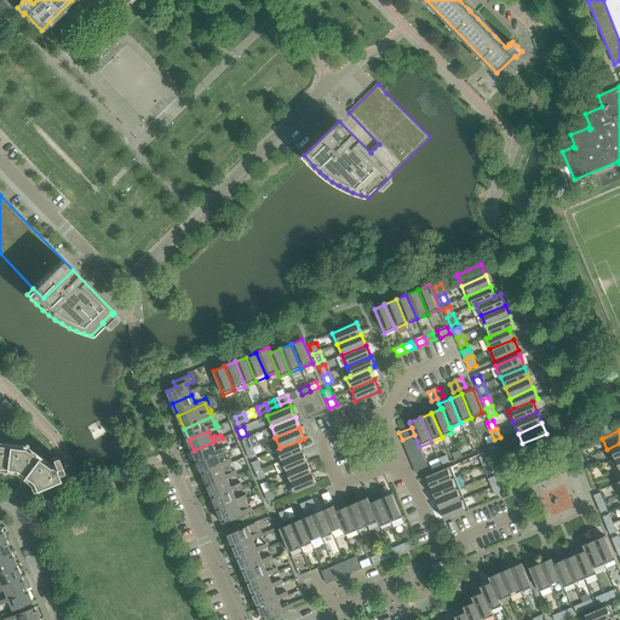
[(417,441),(414,435),(402,440),(405,447),(417,441)]
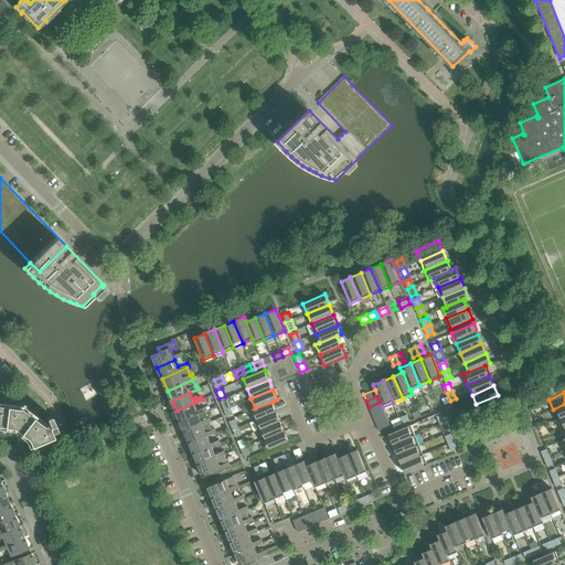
[(231,407),(227,400),(221,402),(224,411),(231,407)]
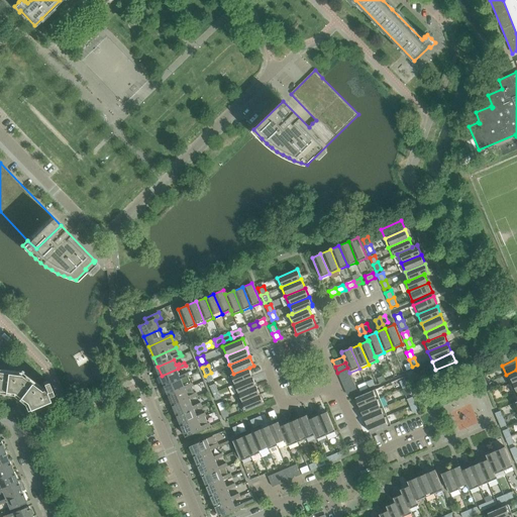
[(252,377),(249,368),(233,374),(229,376),(233,385),(252,377)]
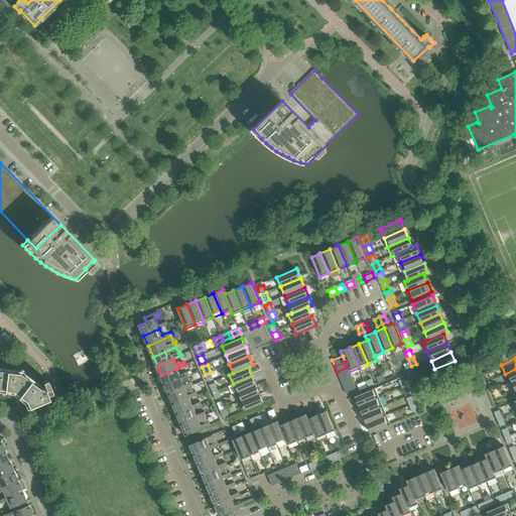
[(350,373),(349,372),(347,367),(337,372),(339,377),(350,373)]
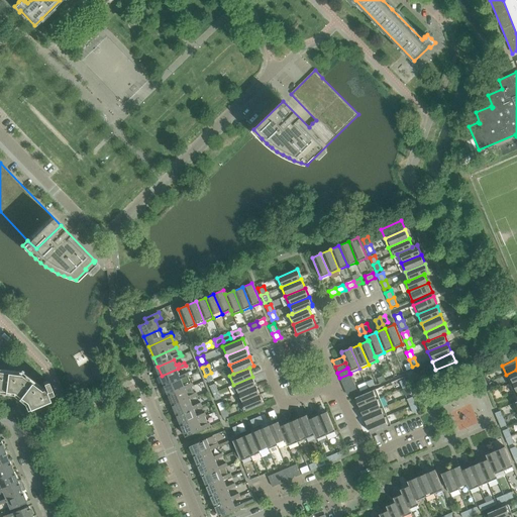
[(182,379),(178,369),(162,376),(166,386),(182,379)]
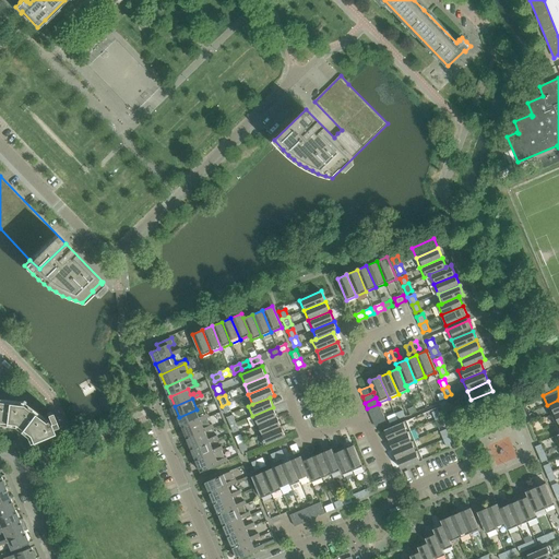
[(558,412),(558,400),(547,405),(551,415),(558,412)]
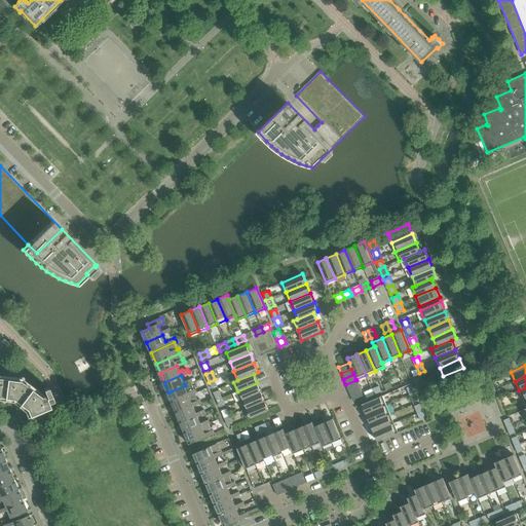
[(53,402),(48,387),(44,389),(45,391),(42,392),(25,380),(23,383),(20,381),(0,378),(0,398),(13,401),(12,403),(25,412),(27,418),(51,408),(49,403),(53,402)]
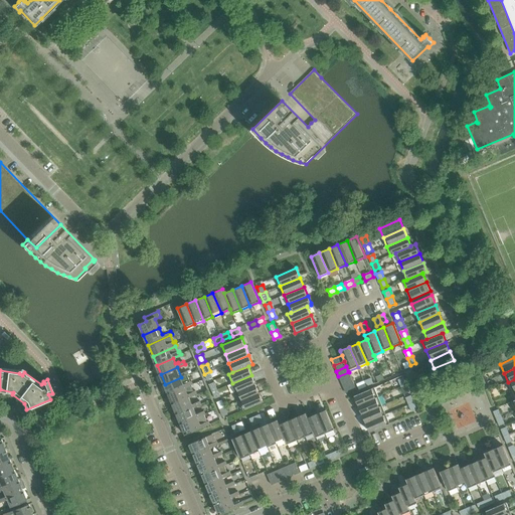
[(413,377),(410,370),(405,372),(408,379),(413,377)]
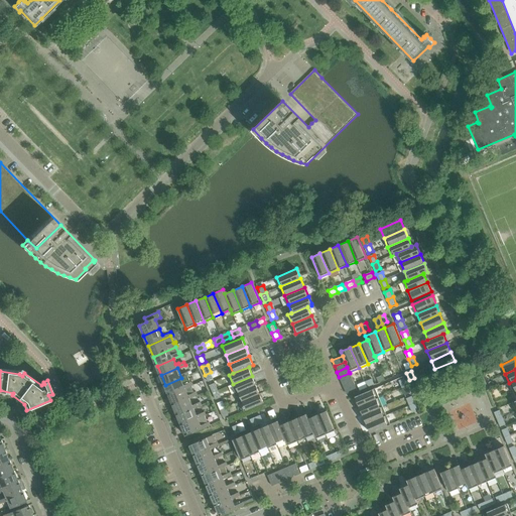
[(213,380),(211,372),(205,375),(208,382),(213,380)]
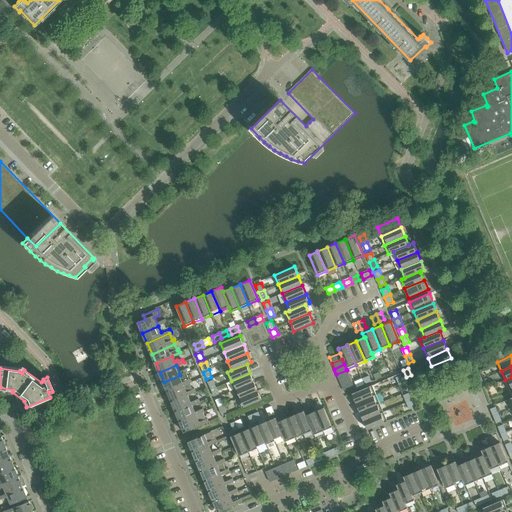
[(349,375),(347,370),(336,374),(339,380),(349,375)]
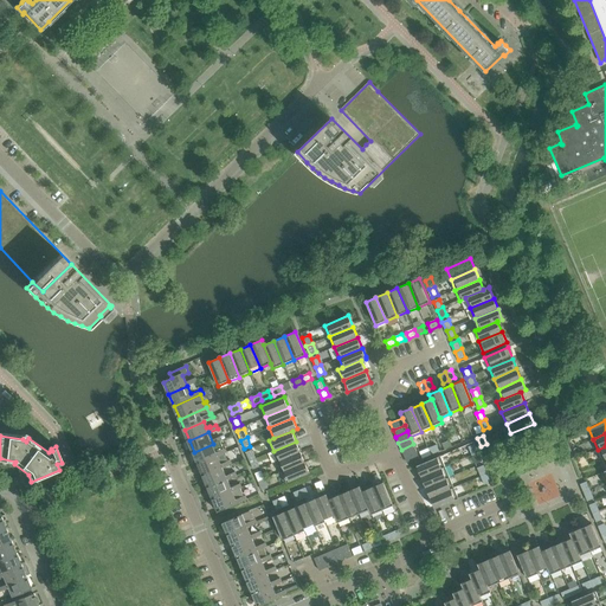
[(200,464),(219,456),(229,452),(226,447),(225,449),(221,440),(216,443),(213,444),(194,452),(200,464)]
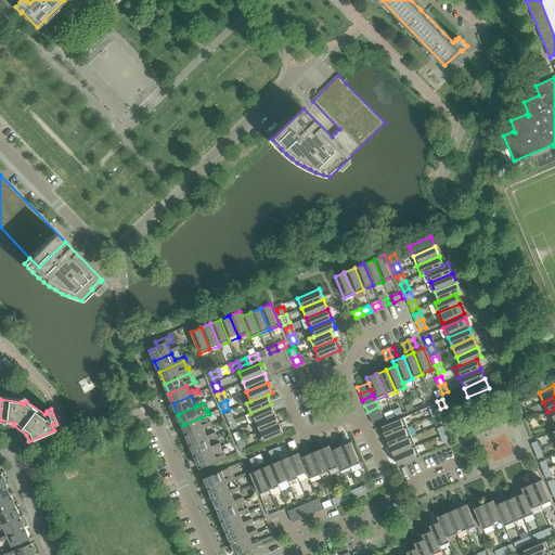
[(275,413),(271,404),(250,413),(254,423),(275,413)]
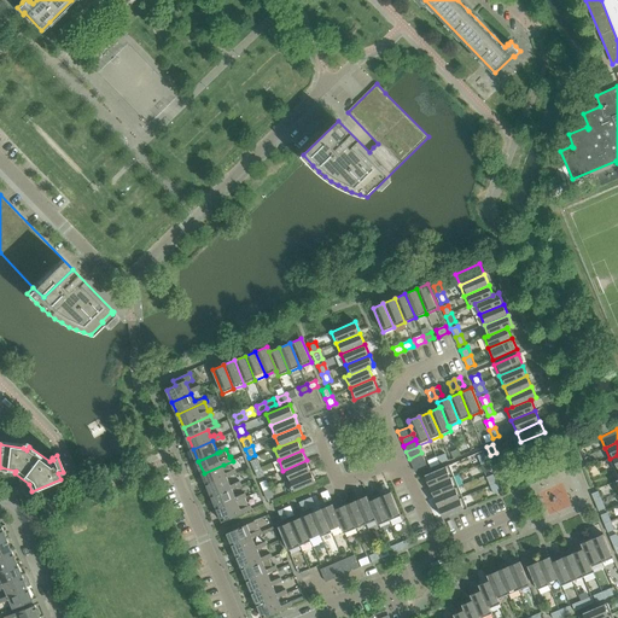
[(425,460),(421,453),(409,459),(412,466),(425,460)]
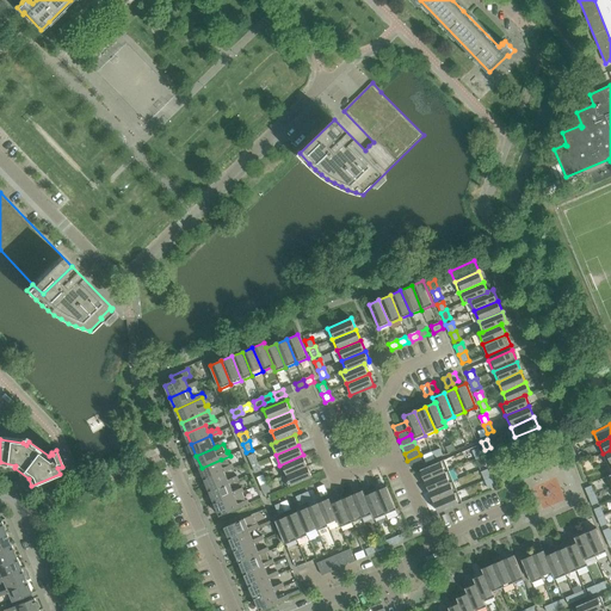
[(482,457),(479,449),(471,451),(475,460),(482,457)]
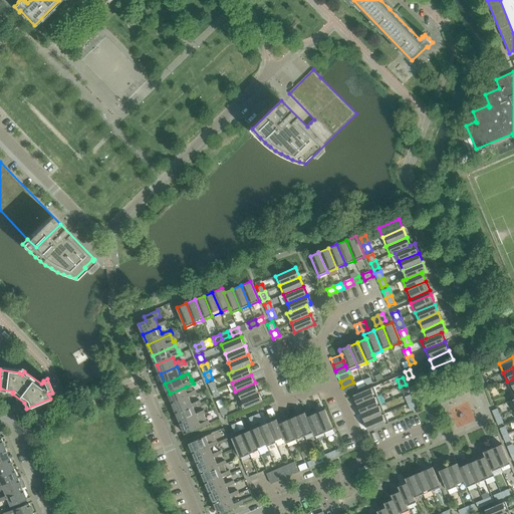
[(217,389),(214,381),(208,383),(211,391),(217,389)]
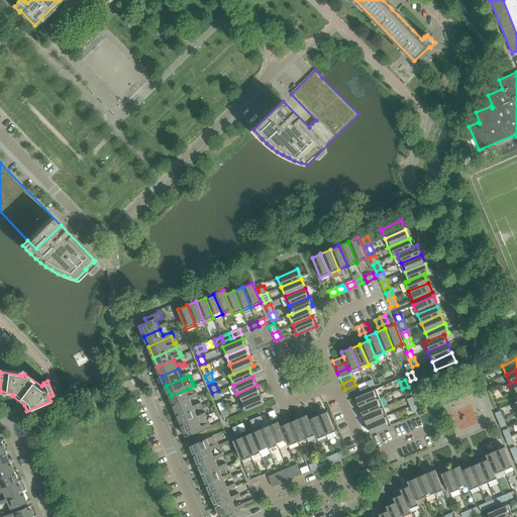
[(261,394),(256,385),(236,394),(240,403),(261,394)]
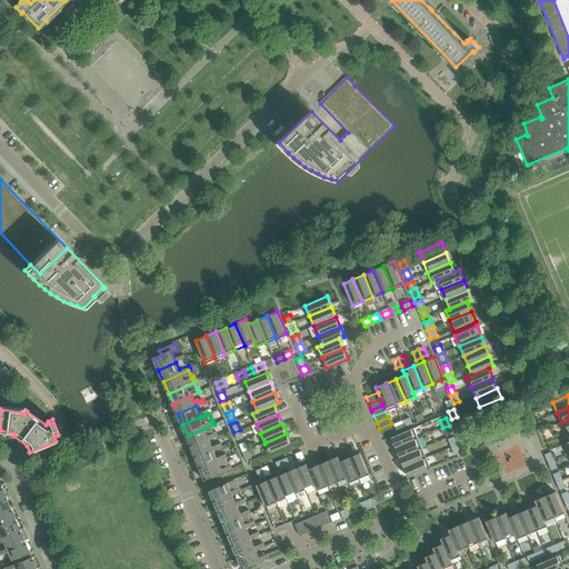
[(393,430),(391,423),(379,429),(382,435),(393,430)]
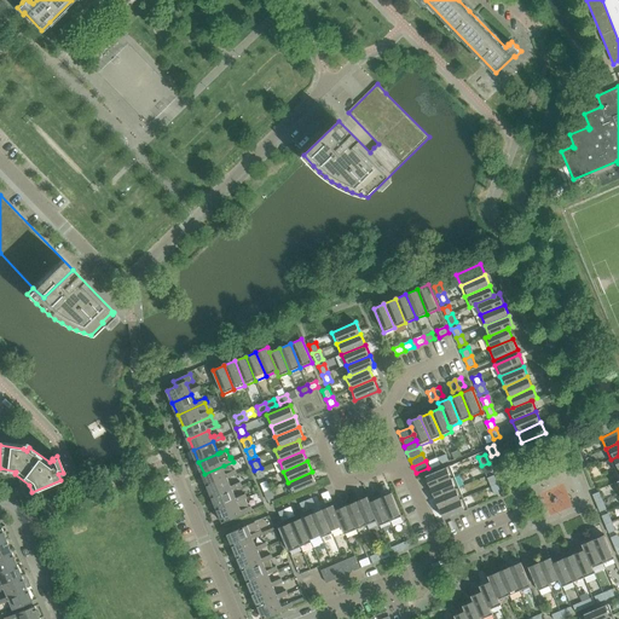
[(492,472),(489,463),(481,466),(485,474),(492,472)]
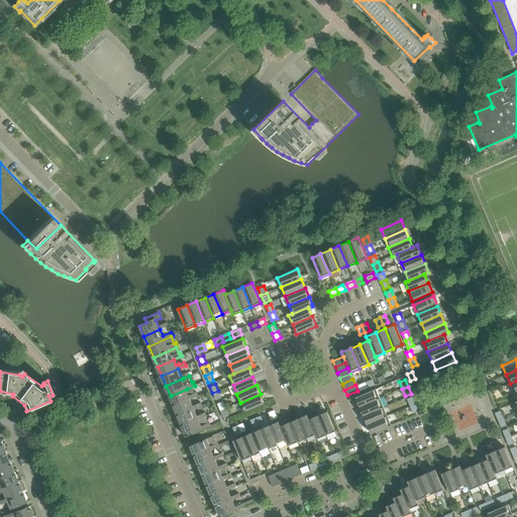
[(191,399),(199,396),(198,392),(192,394),(192,393),(189,394),(187,389),(171,396),(175,406),(191,399)]
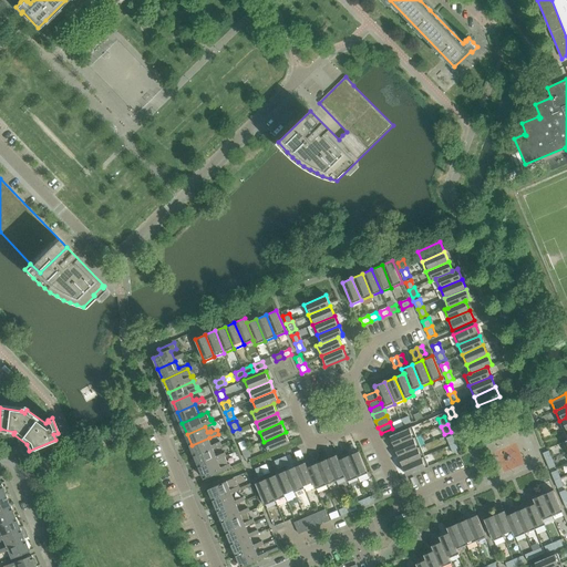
[(416,436),(413,426),(412,426),(390,435),(394,446),(416,436)]
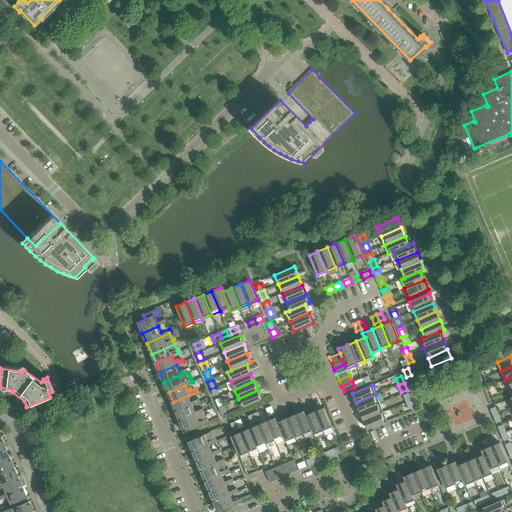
[(219,394),(216,387),(210,389),(213,396),(219,394)]
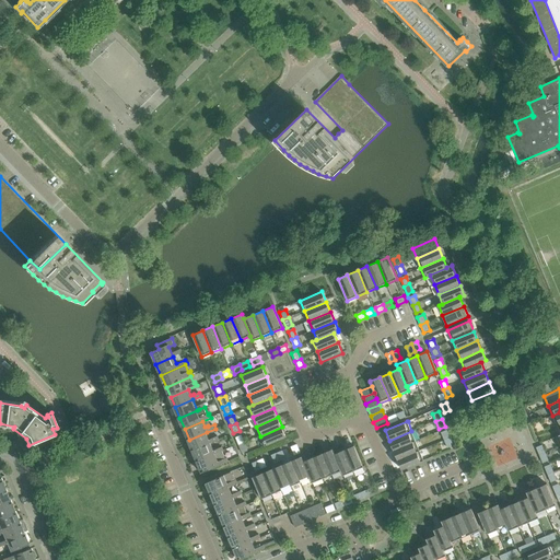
[(287,438),(282,427),(260,436),(265,446),(287,438)]
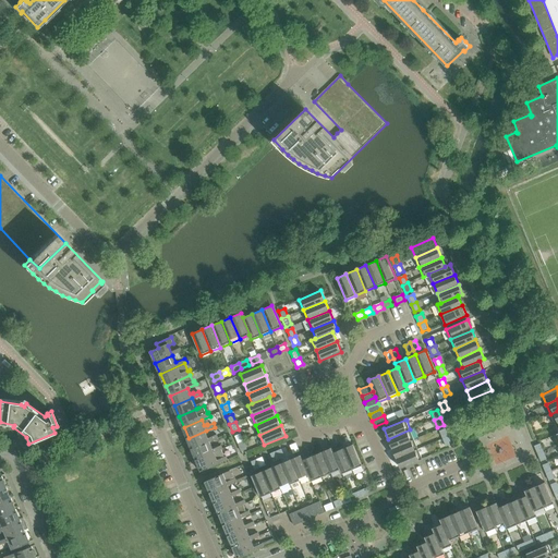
[(448,436),(446,428),(439,432),(443,439),(448,436)]
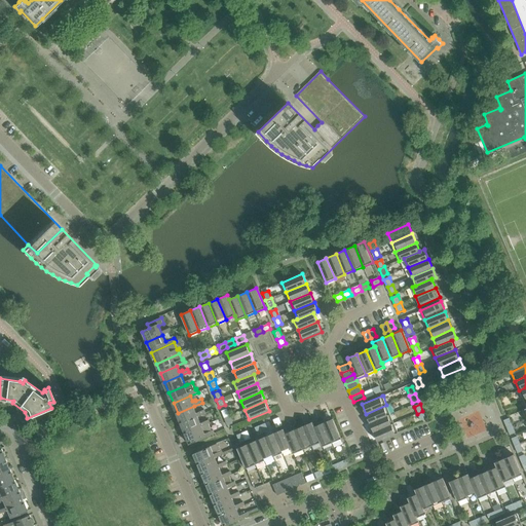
[(390,414),(386,405),(366,414),(370,422),(390,414)]
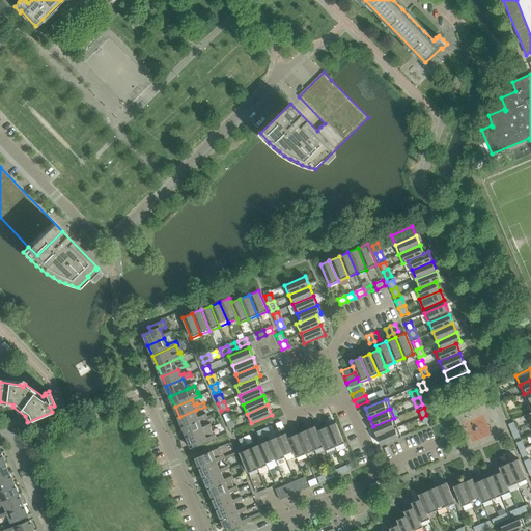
[(201,419),(208,416),(207,413),(202,415),(201,414),(199,415),(196,410),(179,417),(184,427),(201,419)]
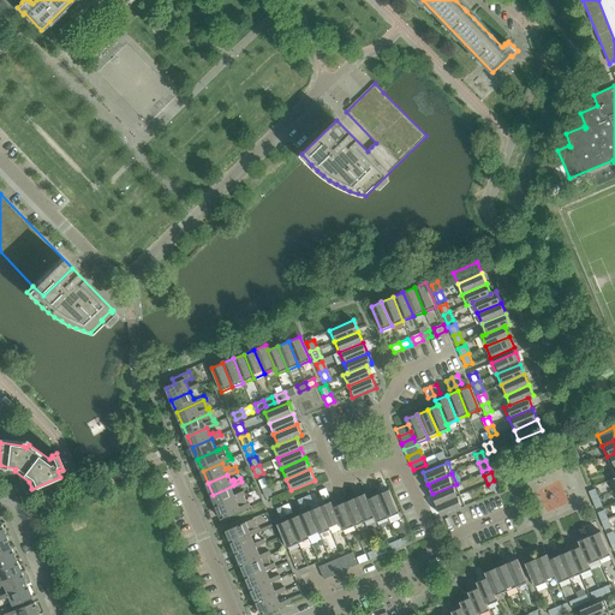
[(268,487),(264,478),(258,481),(262,489),(268,487)]
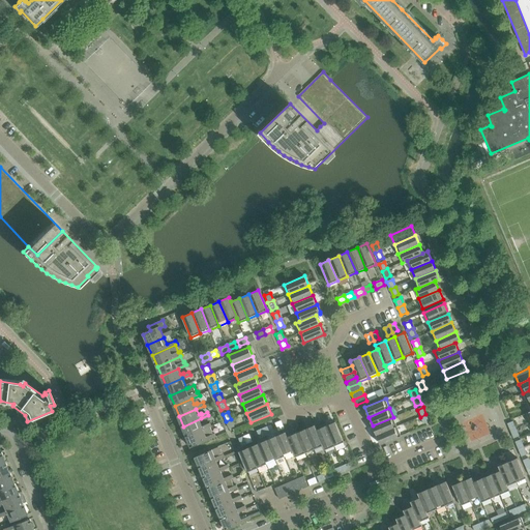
[(429,421),(425,414),(420,417),(423,424),(429,421)]
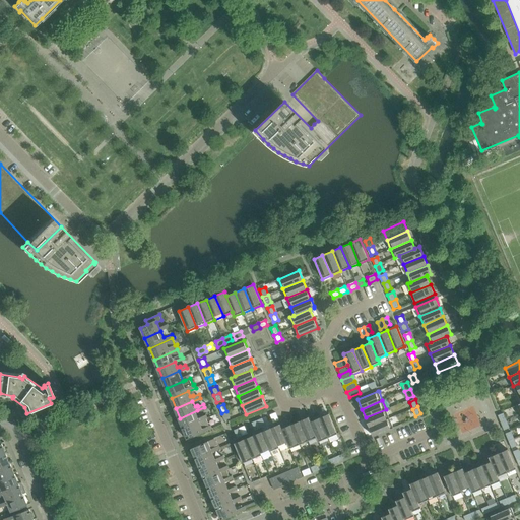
[(390,418),(386,409),(366,417),(370,427),(390,418)]
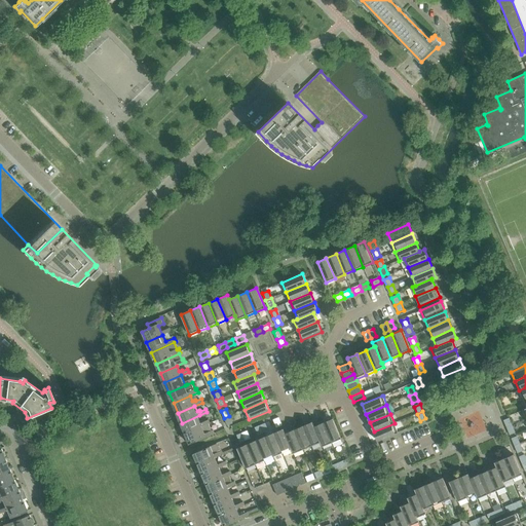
[(187,434),(209,424),(212,423),(210,419),(204,421),(204,420),(201,422),(199,415),(182,423),(187,434)]
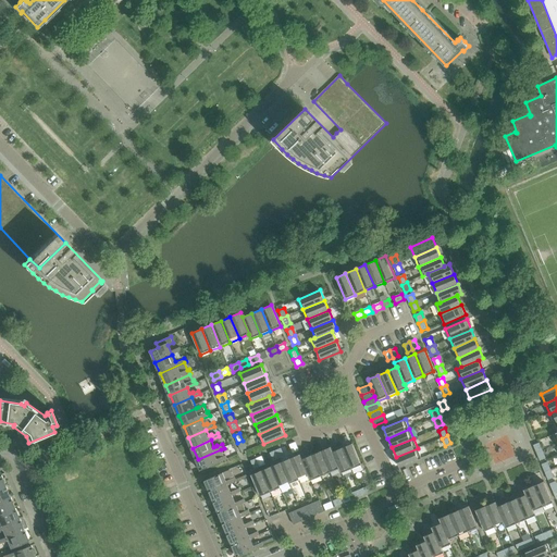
[(246,448),(243,441),(237,443),(240,450),(246,448)]
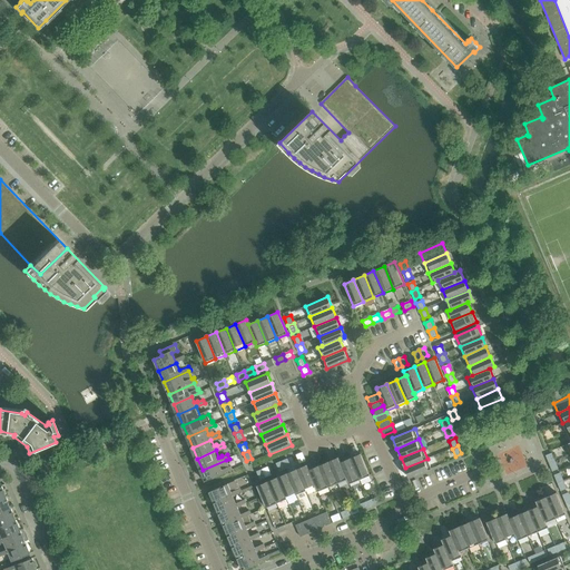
[(305,461),(302,453),(296,455),(300,463),(305,461)]
